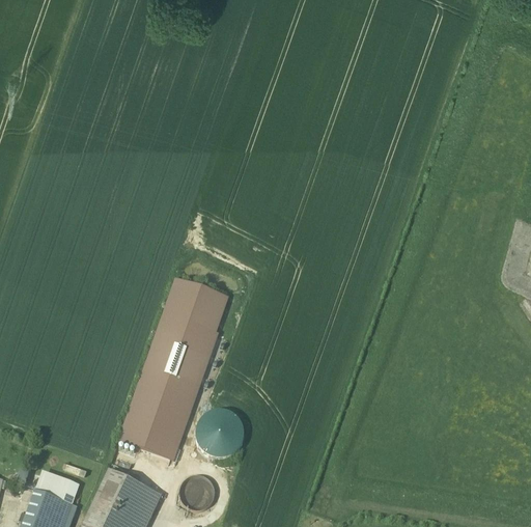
[(227,296),(175,278),(118,440),(172,460),(217,333),(214,332),(227,296)]
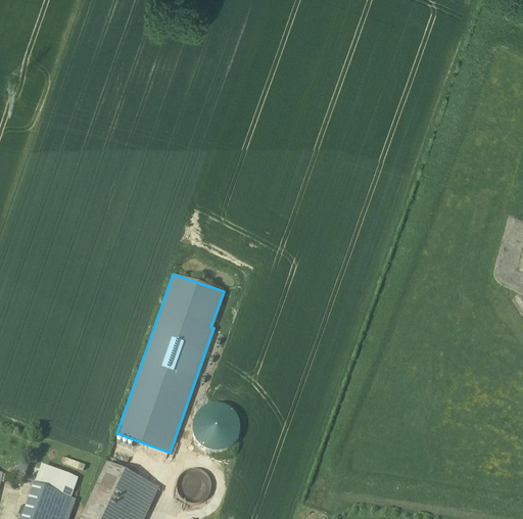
[(229,446),(235,440),(239,431),(239,422),(235,414),(229,408),(221,404),(211,404),(202,407),(196,414),(192,422),(192,431),(196,439),(202,446),(210,450),(220,450),(229,446)]
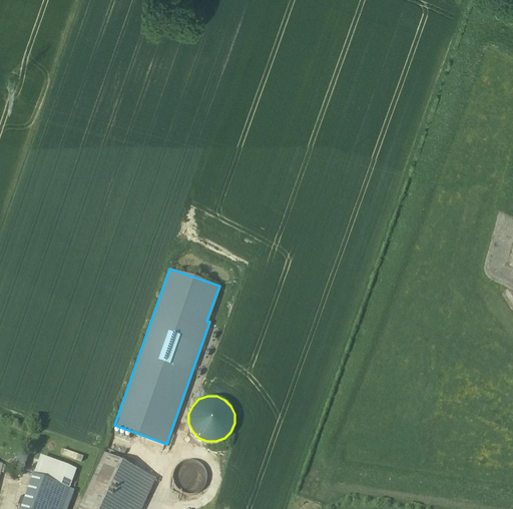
[(83,455),(61,447),(59,452),(81,460),(83,455)]
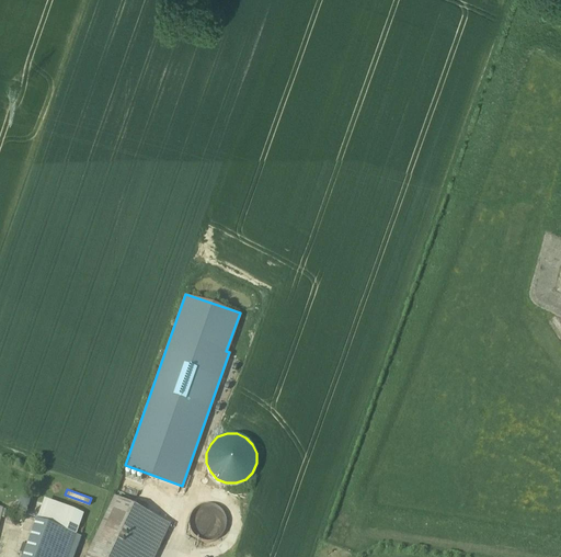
[(15,511),(24,513),(29,498),(25,497),(20,496),(15,511)]
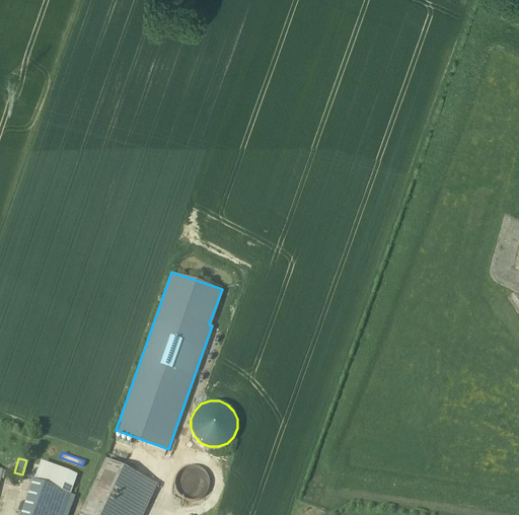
[(105,458),(80,513),(82,514),(124,514),(142,476),(105,458)]
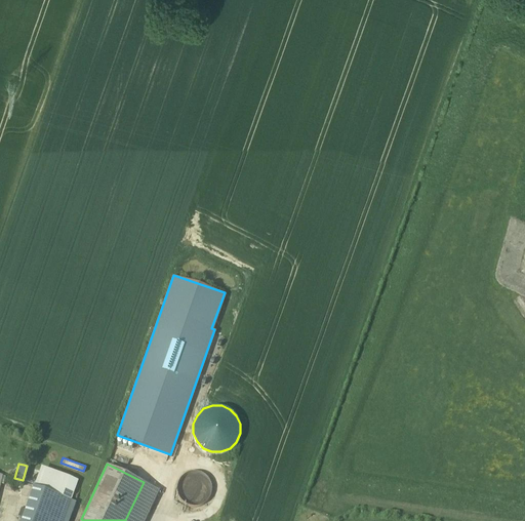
[(41,465),(34,485),(71,497),(78,478),(41,465)]
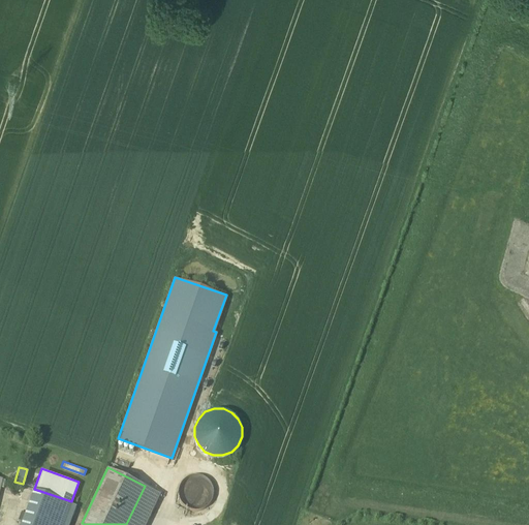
[(210,480),(205,475),(197,473),(190,473),(184,477),(180,483),(178,490),(180,497),(184,503),(190,506),(197,507),(205,505),(210,500),(213,494),(213,487),(210,480)]
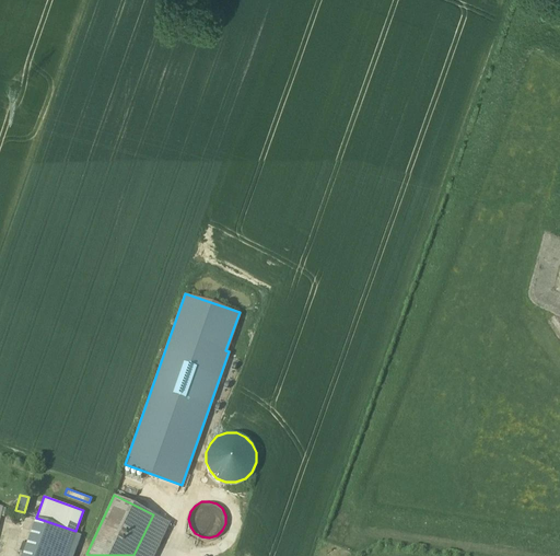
[(153,514),(133,555),(152,555),(168,521),(153,514)]
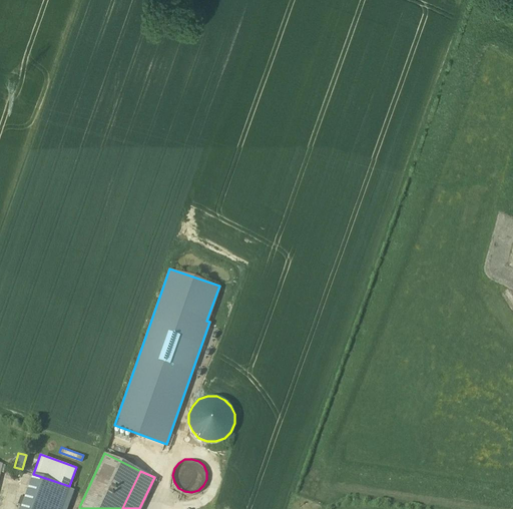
[(20,508),(60,508),(69,486),(33,474),(20,508)]
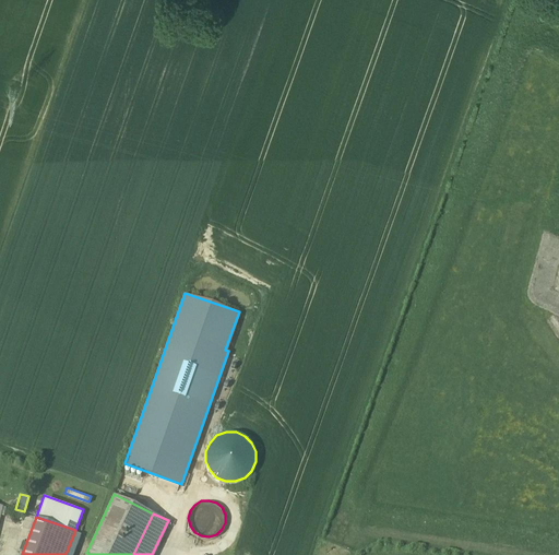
[(72,554),(81,532),(75,530),(66,554),(72,554)]
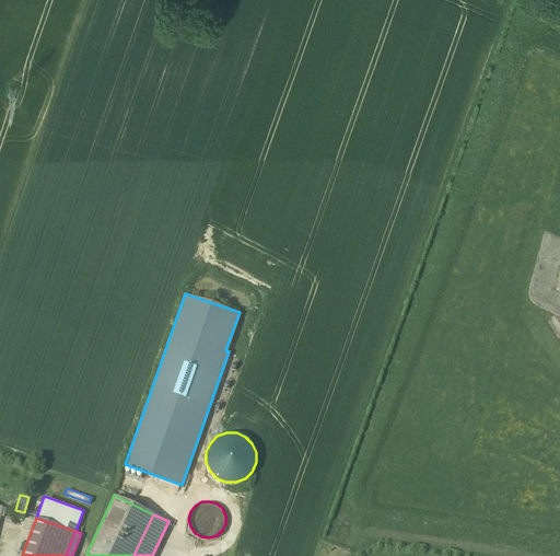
All buildings are outlined.
